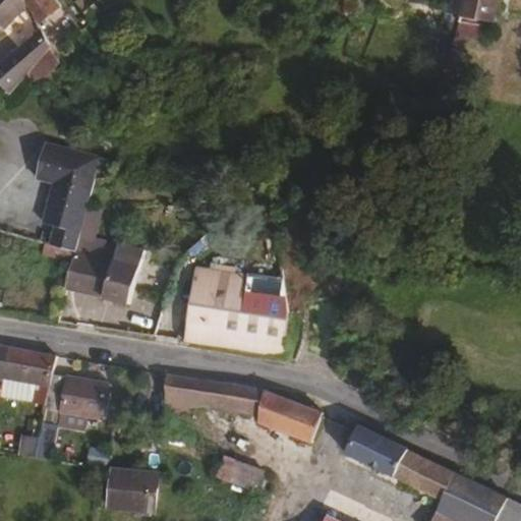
[(0,0),(0,37),(30,5),(24,0),(0,0)]
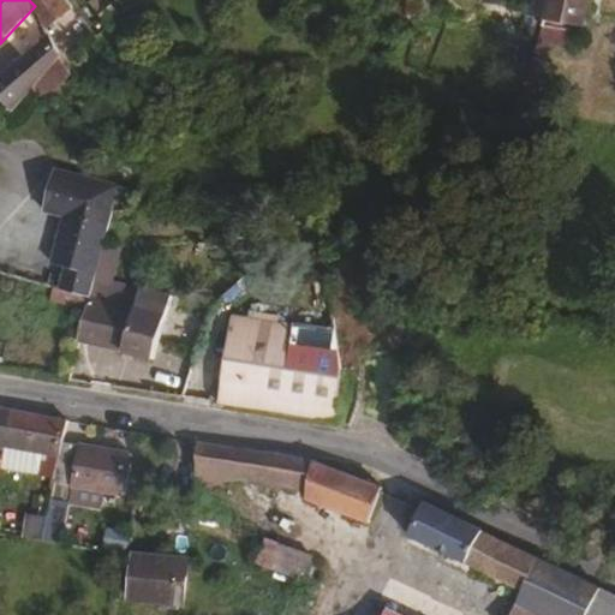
[(578,42),(587,0),(543,0),(536,33),(578,42)]
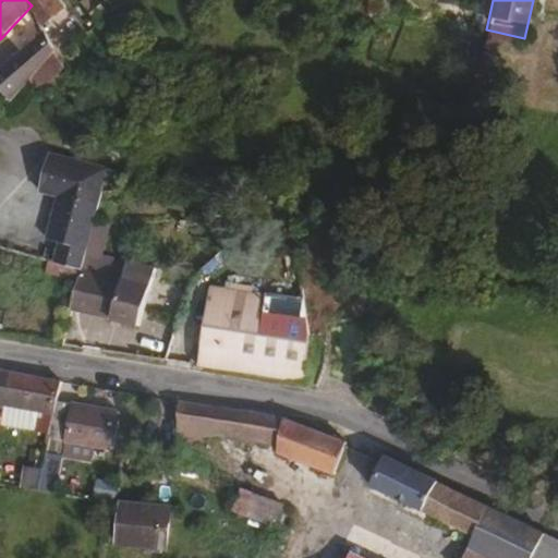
[(28,84),(57,59),(41,32),(0,70),(0,89),(10,101),(28,84)]
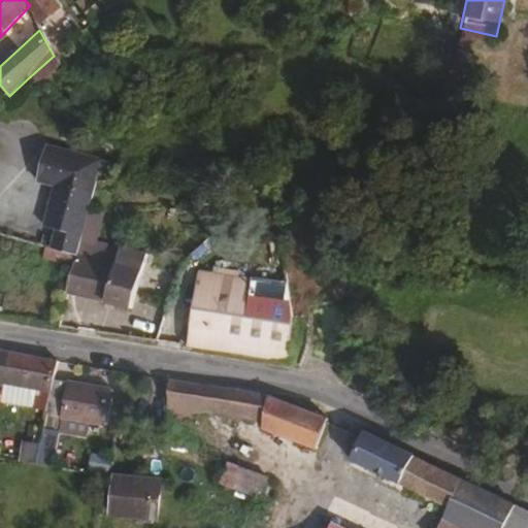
[(32,84),(56,59),(54,56),(27,79),(32,84)]
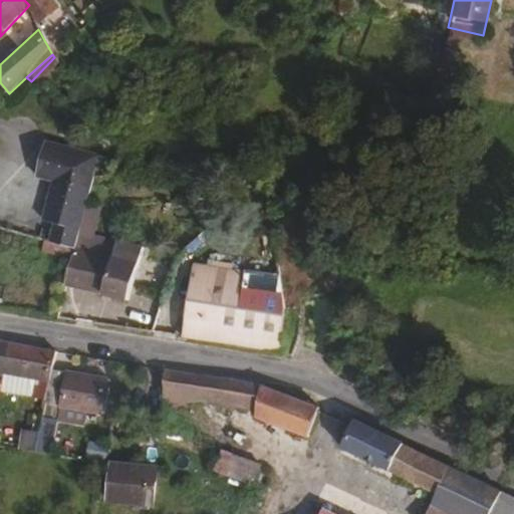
[(42,144),(41,146),(33,178),(50,183),(40,223),(53,226),(47,245),(71,252),(76,236),(79,227),(84,208),(89,193),(87,192),(90,179),(92,172),(102,174),(104,162),(42,144)]
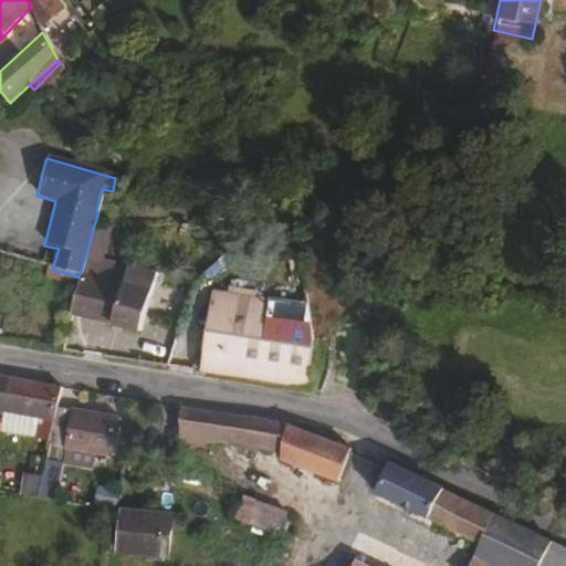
[(95,252),(102,231),(93,229),(87,250),(95,252)]
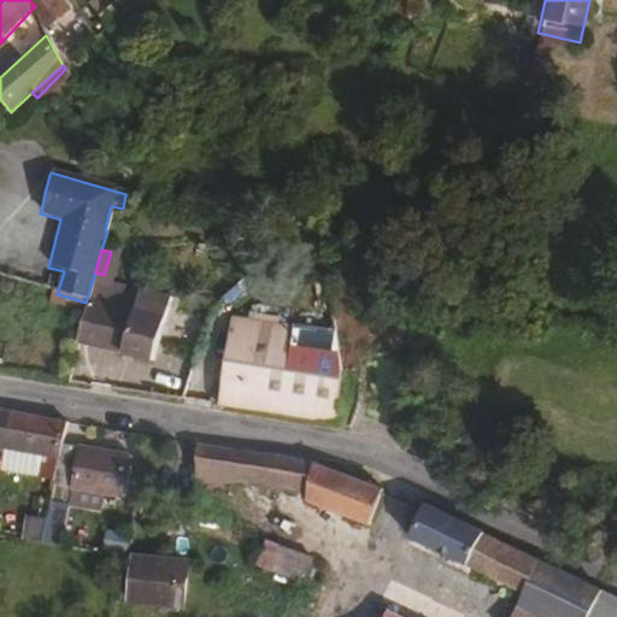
[(150,363),(166,299),(134,291),(133,295),(92,283),(86,303),(77,346),(150,363)]
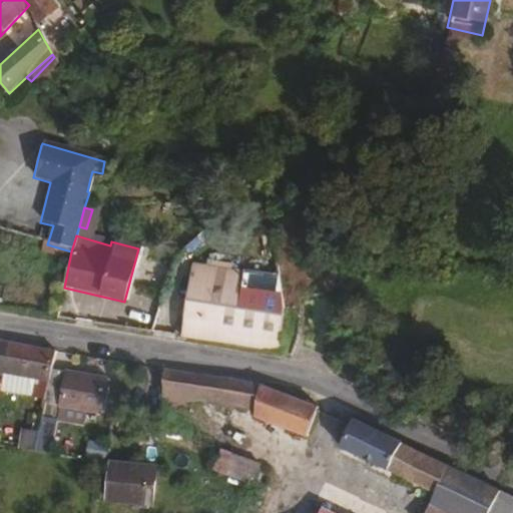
[(278,274),(276,262),(269,263),(271,275),(278,274)]
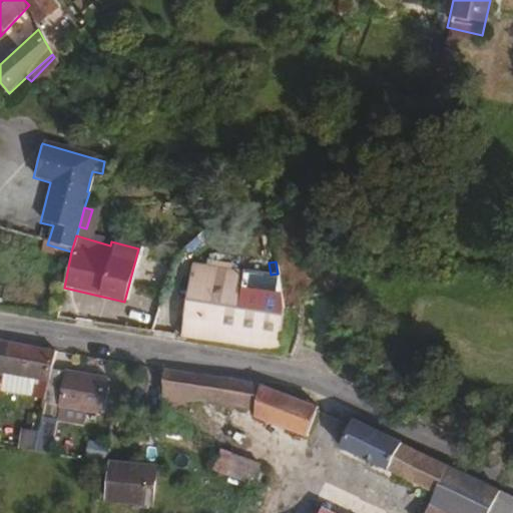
[(284,316),(279,282),(193,269),(182,339),(283,354),(284,316)]
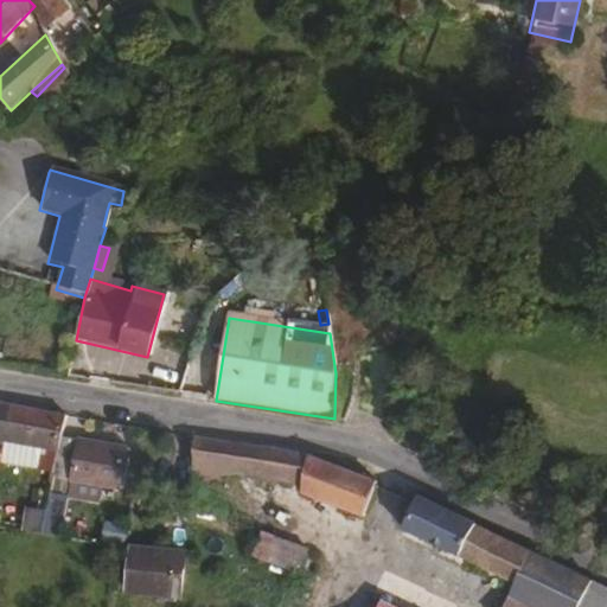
[(59,438),(64,415),(0,403),(0,423),(6,426),(4,440),(57,449),(59,438)]
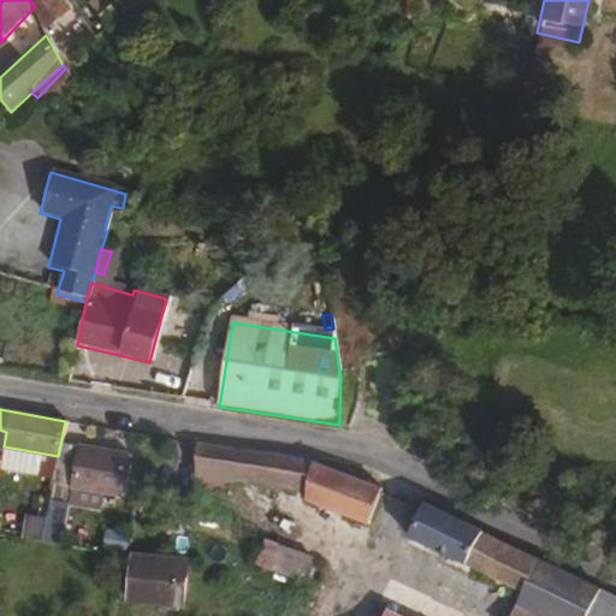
[(118,497),(124,455),(60,444),(58,456),(52,485),(118,497)]
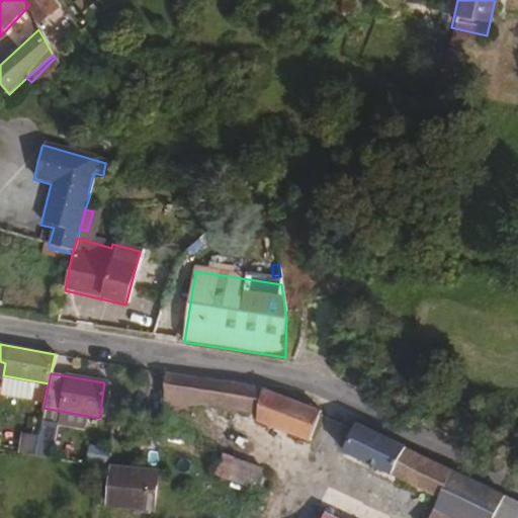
[(321,412),(261,390),(165,373),(164,432),(187,438),(189,408),(200,410),(208,406),(256,416),(256,423),(309,441),(321,412)]
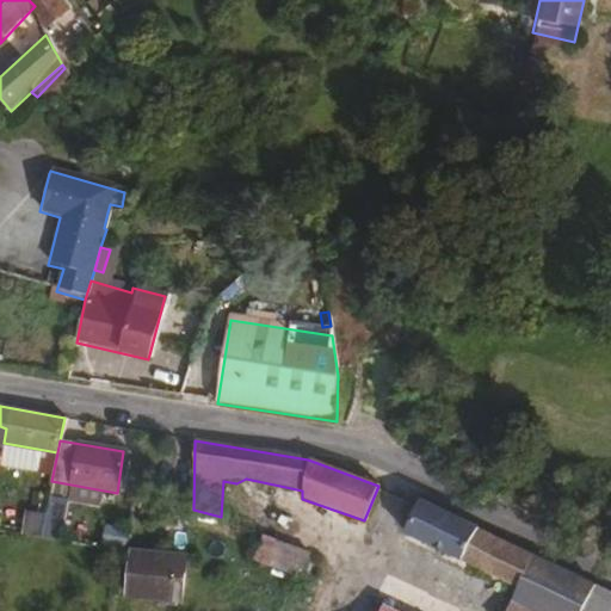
[(580,610),(594,586),(440,511),(419,501),(405,532),(516,586),(511,596),(543,610),(580,610)]
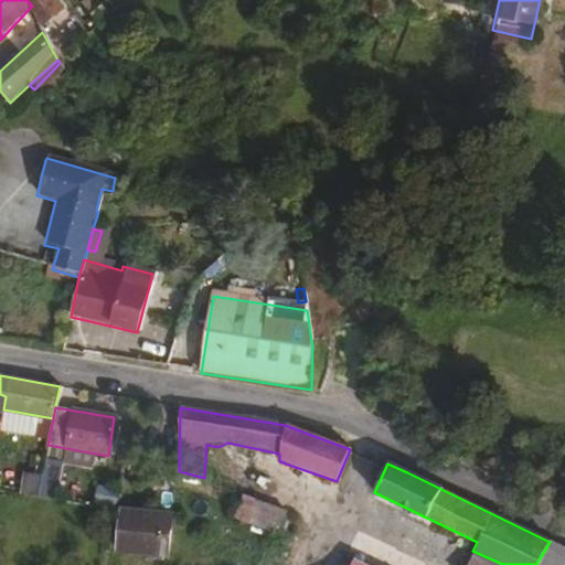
[(54,496),(55,480),(40,480),(38,491),(54,496)]
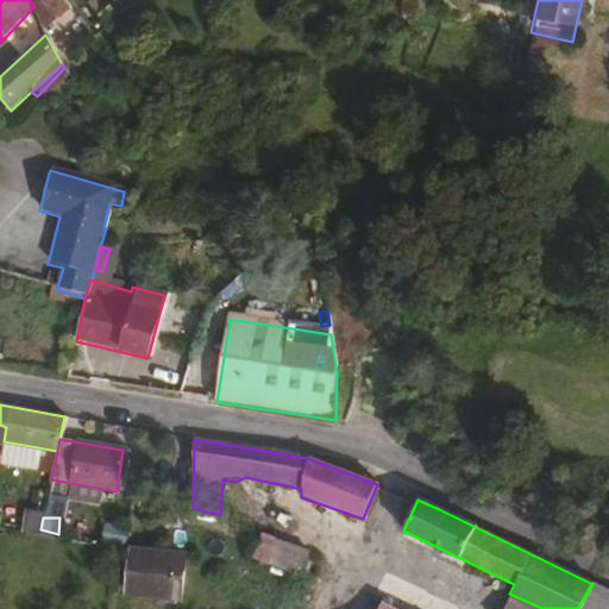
[(301,576),(309,552),(264,534),(255,558),(301,576)]
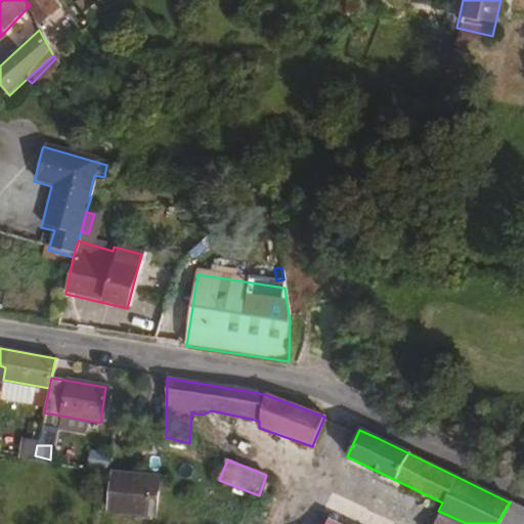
[(158,513),(162,478),(115,474),(111,509),(158,513)]
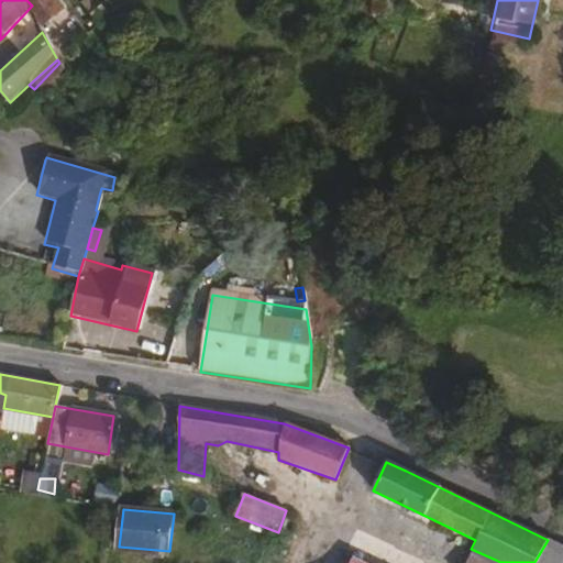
[(562,562),(562,548),(548,540),(534,562),(562,562)]
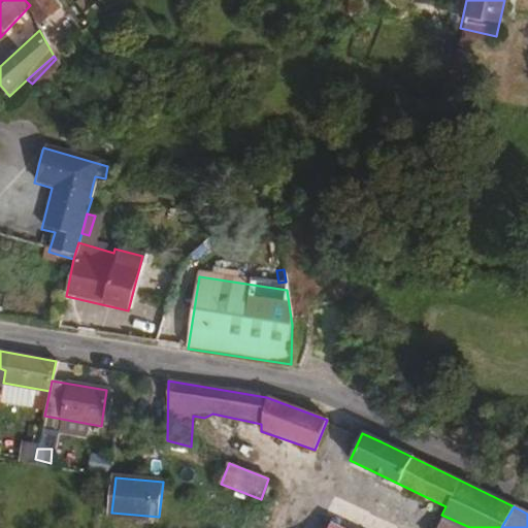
[(469,527),(441,515),(433,527),(469,527)]
